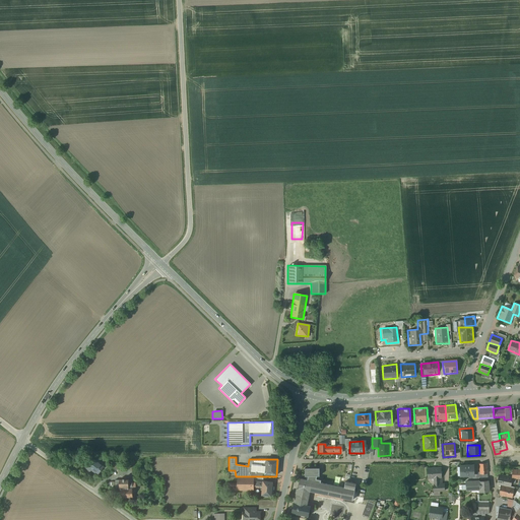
[(89,458),(83,464),(87,468),(86,470),(89,472),(90,470),(96,474),(103,467),(89,458)]
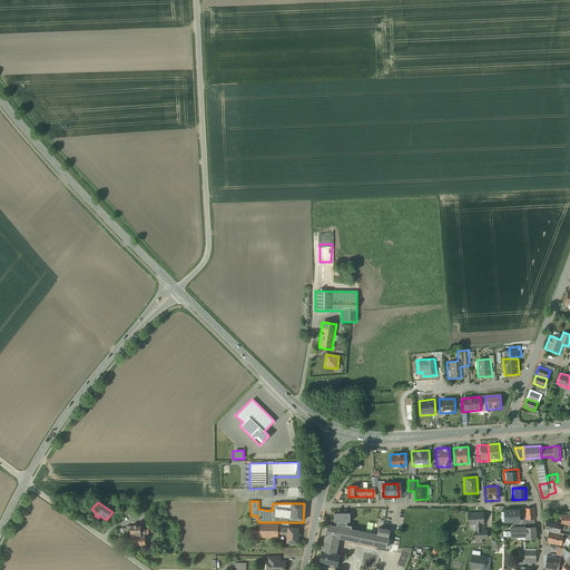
[(533,507),(524,508),(524,521),(534,520),(533,507)]
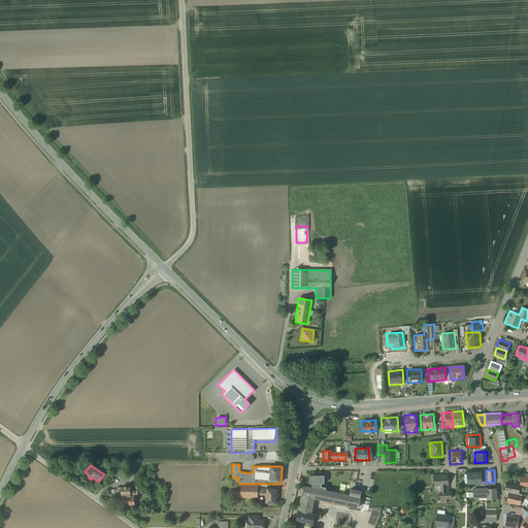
[(480,472),(465,473),(466,485),(481,484),(480,472)]
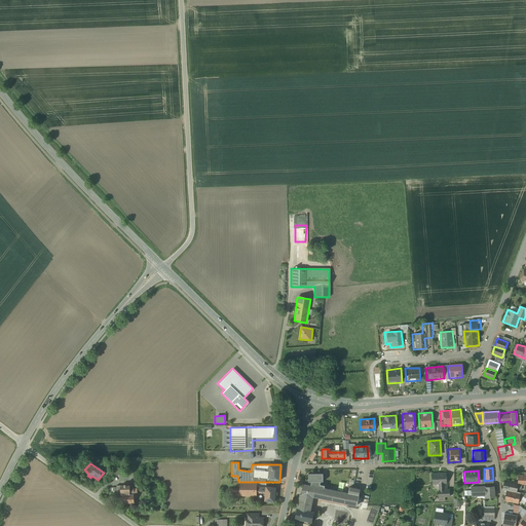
[(323,487),(323,485),(318,484),(320,481),(322,481),(322,473),(307,474),(307,481),(309,481),(308,485),(358,495),(359,488),(347,486),(346,492),(323,487)]
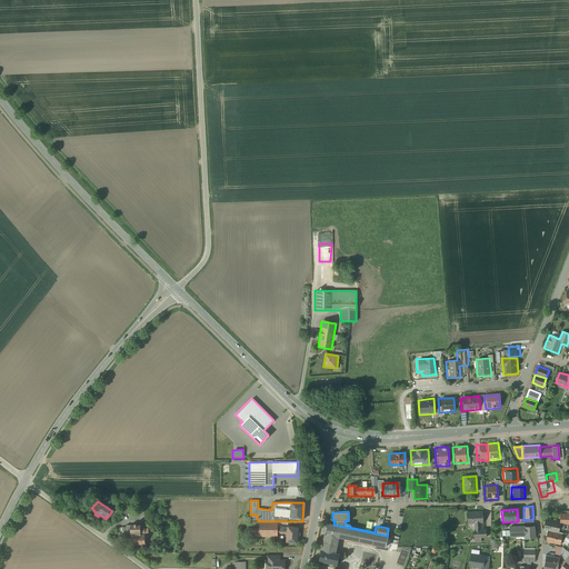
[(483,511),(466,512),(466,526),(472,526),(472,541),(487,541),(486,531),(480,531),(480,526),(483,526),(483,511)]
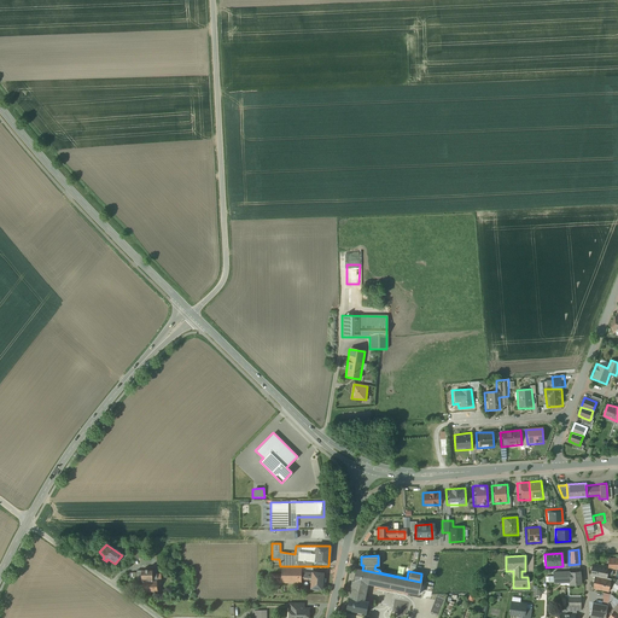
[(608,567),(592,565),(589,576),(606,578),(608,567)]
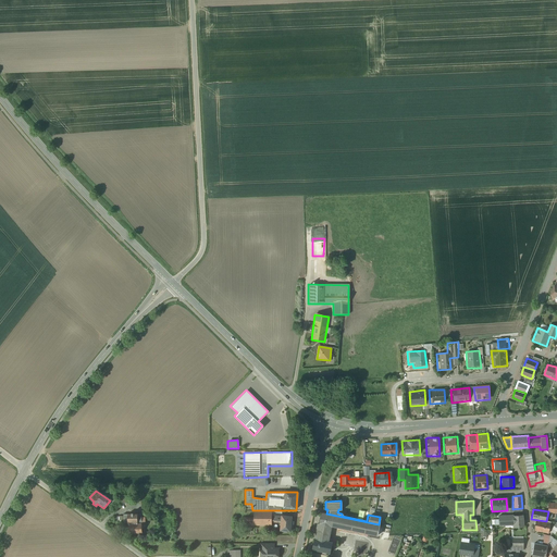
[(270,514),(254,512),(254,525),(270,527),(270,514)]
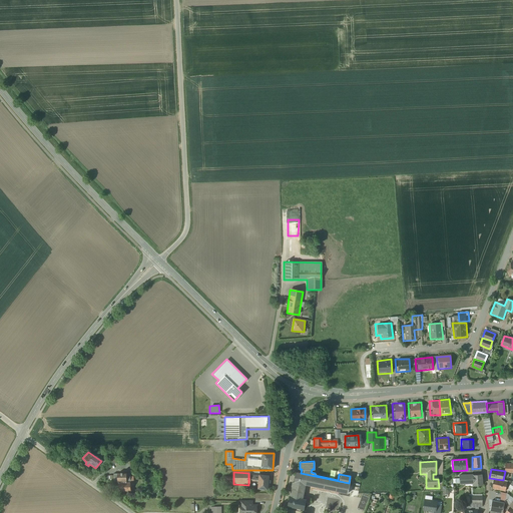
[(301,473),(294,472),(286,506),(302,509),(304,499),(301,498),(304,486),(346,495),(349,483),(301,473)]
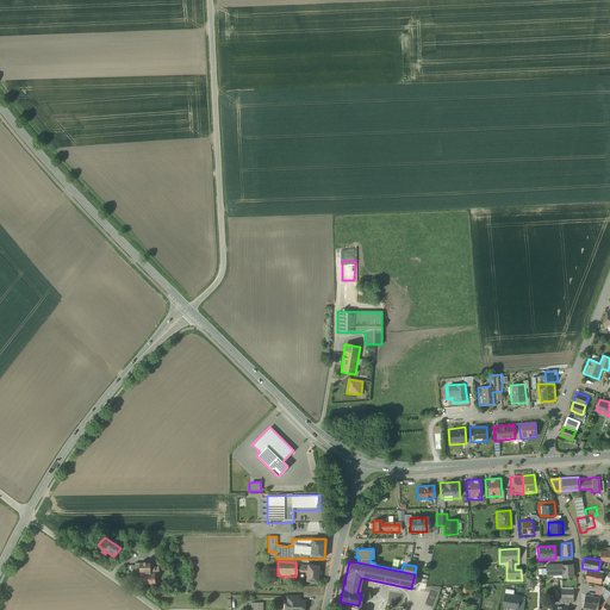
[(150,562),(136,564),(136,573),(139,573),(141,584),(155,584),(155,572),(151,572),(150,562)]
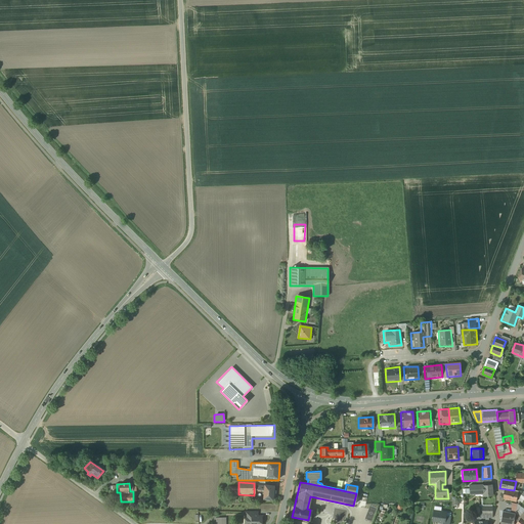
[(482,483),(466,484),(467,496),(480,495),(480,496),(492,495),(491,484),(482,485),(482,483)]
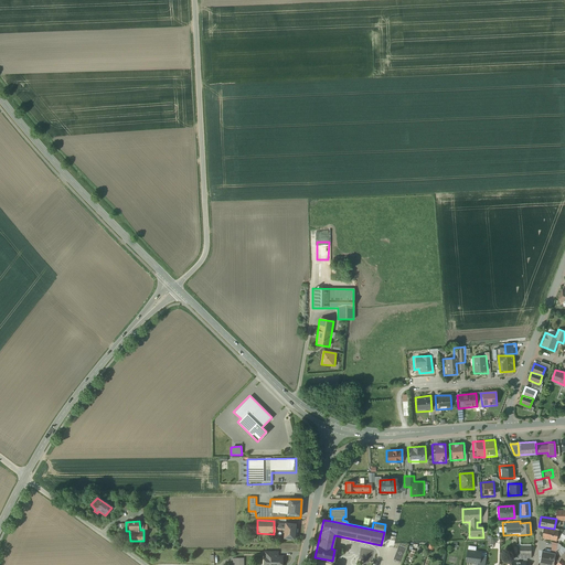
[(296,524),(284,523),(283,539),(295,540),(296,524)]
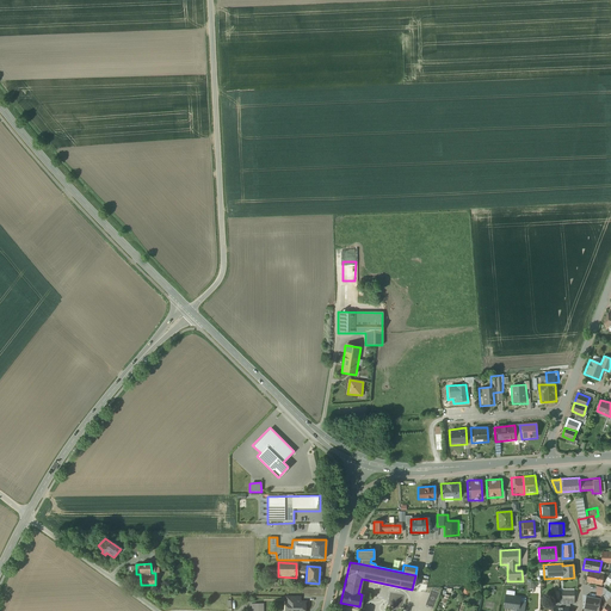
[(603,574),(587,571),(585,584),(600,586),(603,574)]
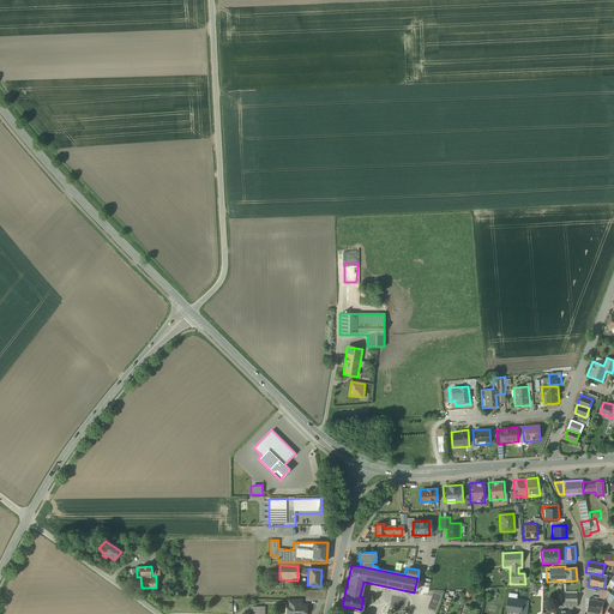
[(531,596),(541,596),(541,587),(531,587),(531,596)]
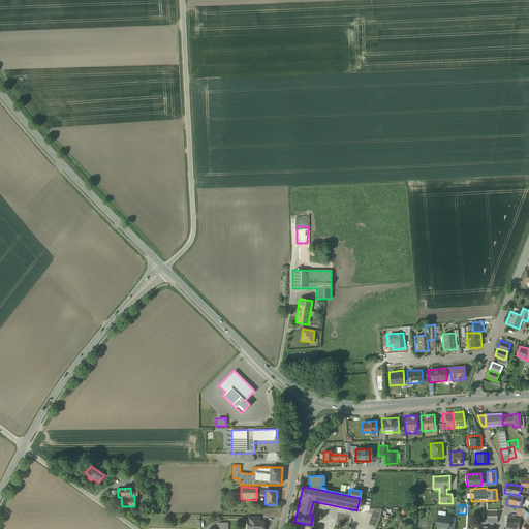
[(497,511),(484,511),(484,522),(487,522),(494,522),(497,522),(497,511)]
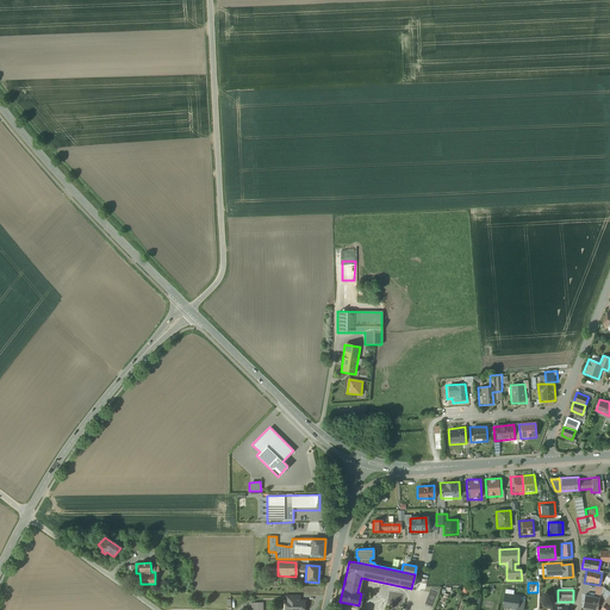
[(520,596),(505,593),(504,607),(517,609),(520,596)]
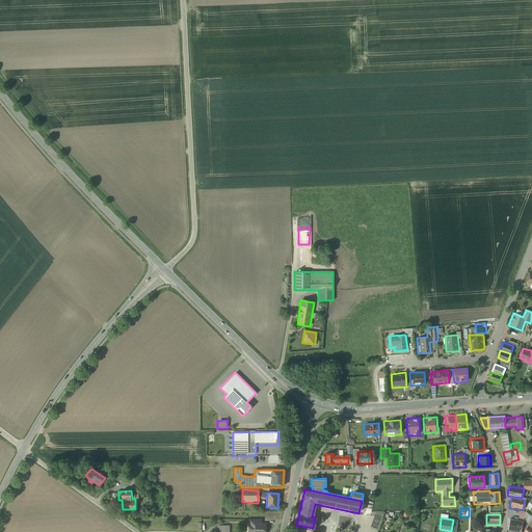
[(521,531),(524,522),(510,519),(509,530),(519,531),(517,531),(521,531)]
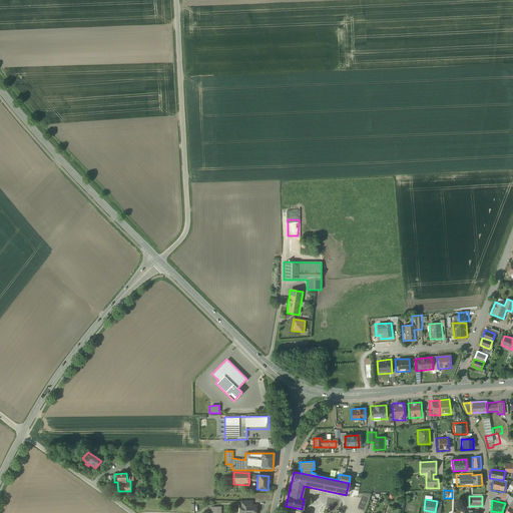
[(249,501),(239,501),(239,506),(237,506),(237,512),(254,512),(255,506),(249,506),(249,501)]
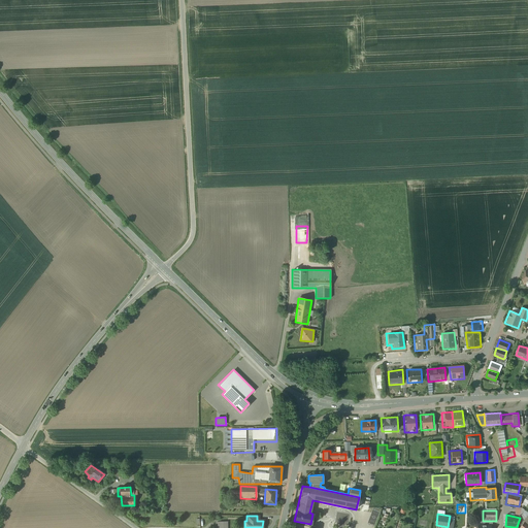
All buildings are outlined.
